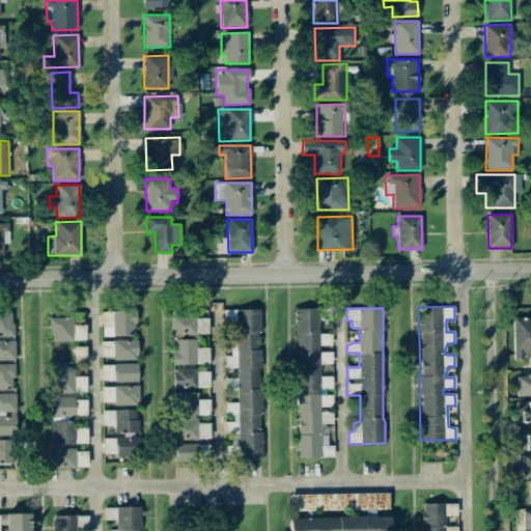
[(262,457),(258,309),(224,310),(224,323),(235,322),(236,340),(225,340),(226,354),(225,354),(225,367),(236,367),(238,379),(225,379),(226,390),(238,390),(238,402),(225,403),(225,415),(238,414),(239,422),(226,422),(226,432),(238,432),(239,458),(262,457)]
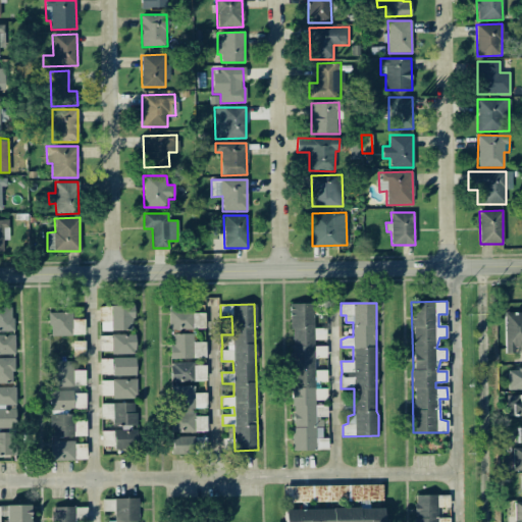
[(100,330),(134,330),(133,306),(99,306),(100,330)]
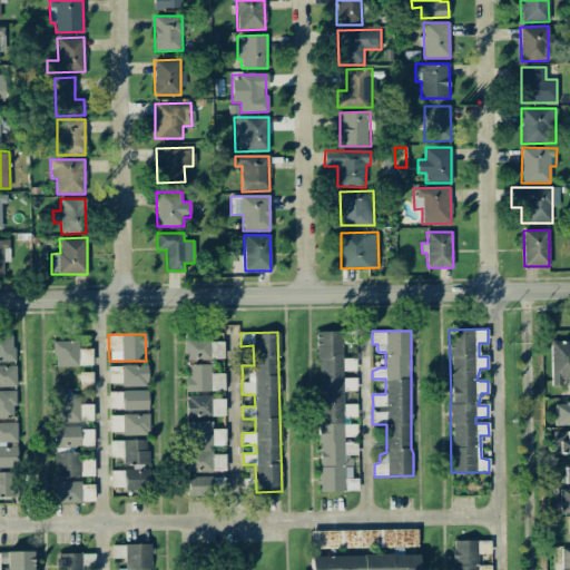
[(185,360),(224,359),(224,342),(208,342),(208,334),(185,334),(185,360)]
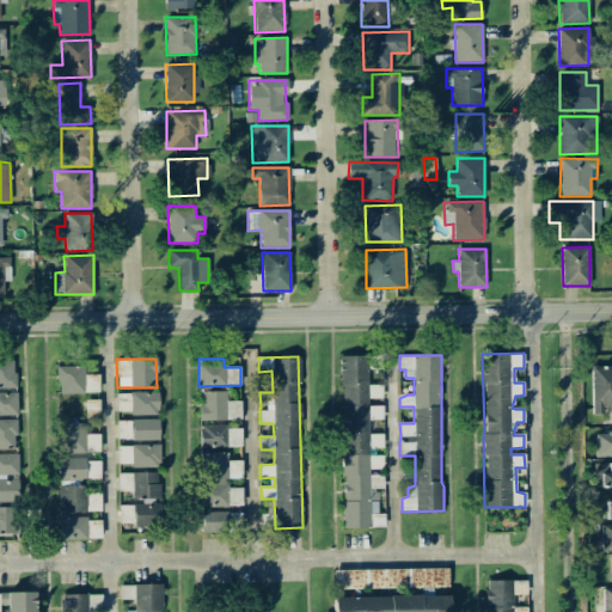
[(0,387),(16,387),(14,360),(0,360),(0,387)]
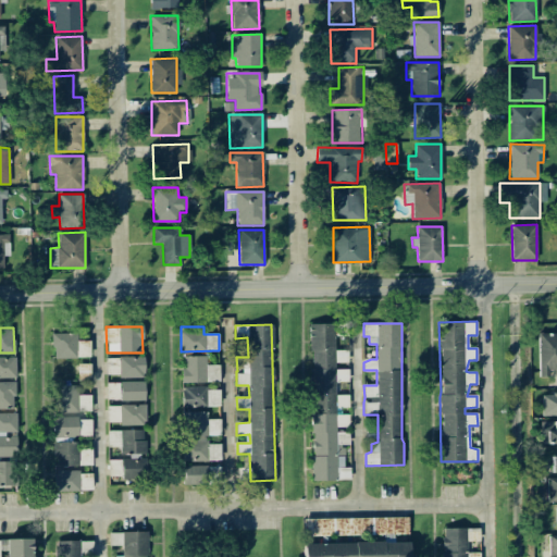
[(52,333),(52,358),(89,357),(89,341),(76,341),(76,333),(52,333)]
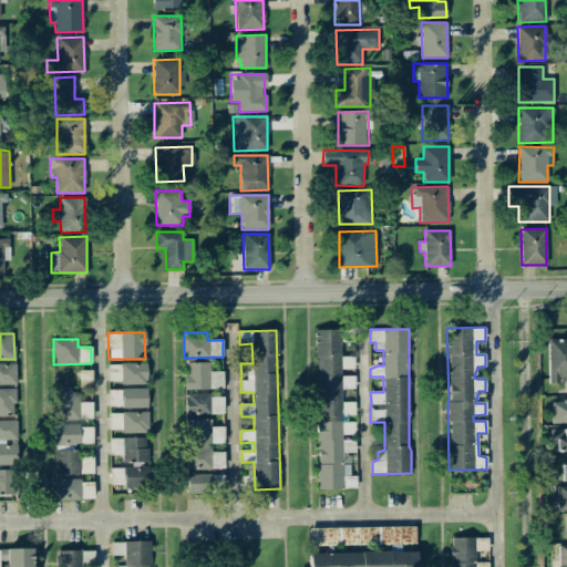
[(566,339),(548,339),(548,383),(558,383),(558,377),(566,375),(566,339)]
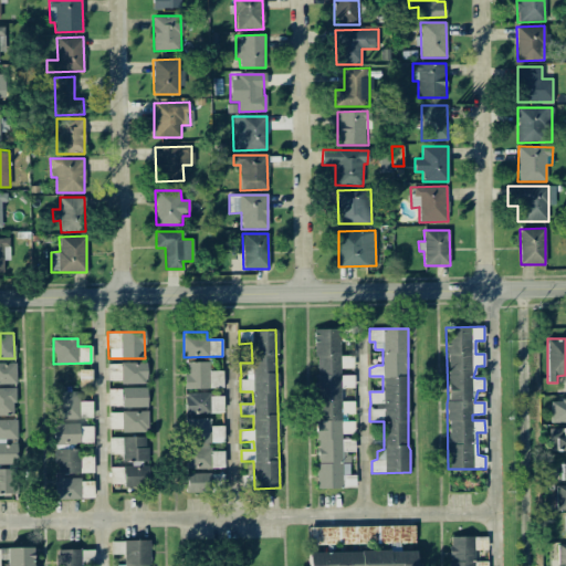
[(186,389),(222,387),(222,371),(209,371),(209,362),(185,363),(186,389)]
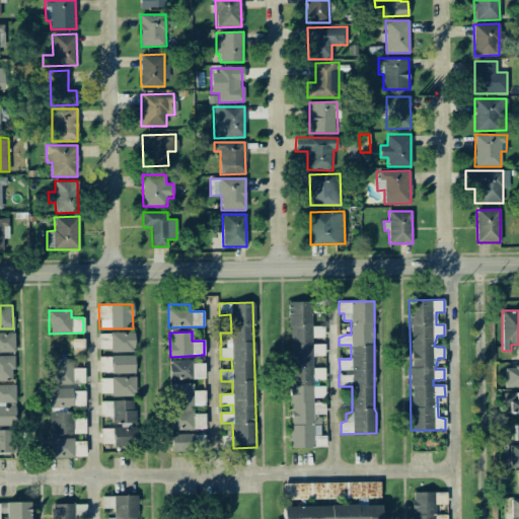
[(14,332),(0,332),(0,351),(14,351),(14,332)]
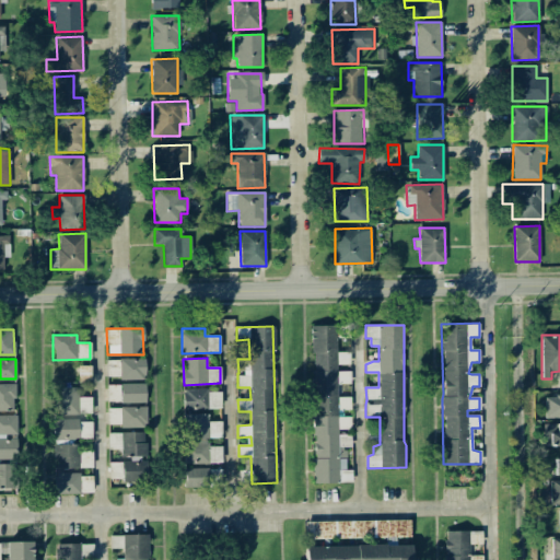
[(106,359),(106,378),(144,378),(144,359),(106,359)]
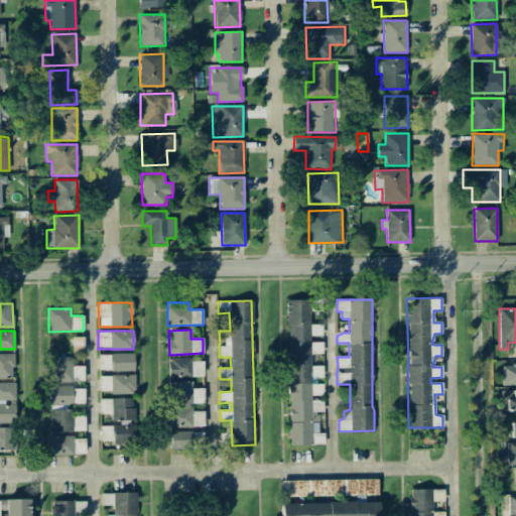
[(134,353),(111,354),(111,371),(134,371),(134,353)]
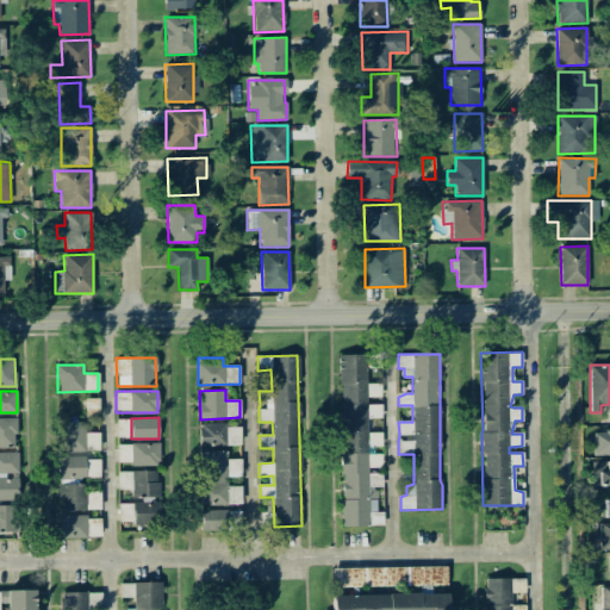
[(0,447),(16,448),(16,418),(0,418),(0,447)]
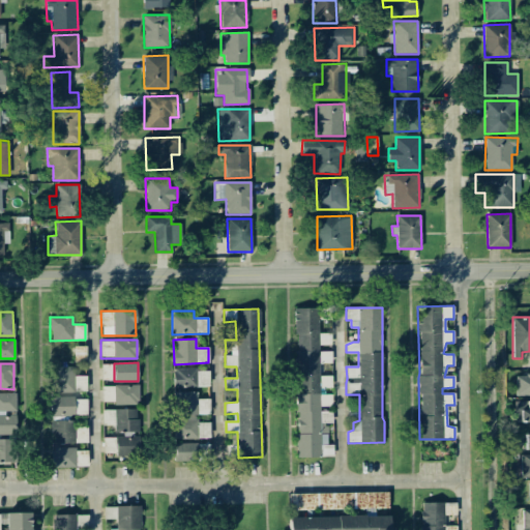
[(113,380),(113,364),(100,364),(101,380),(113,380)]
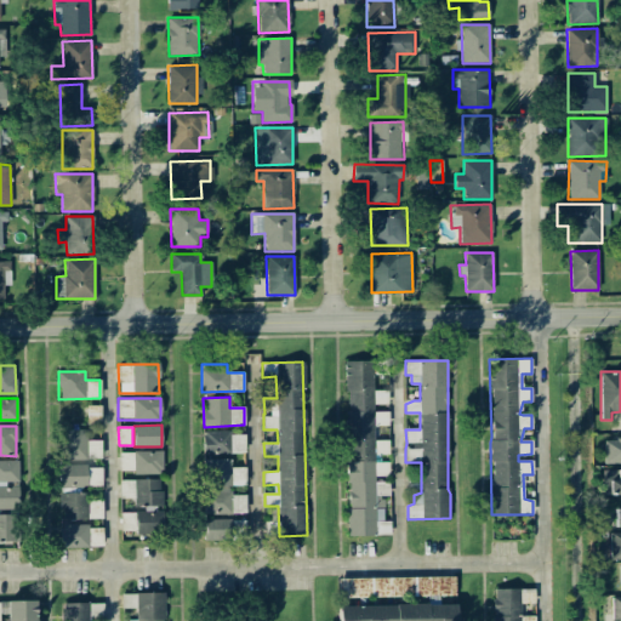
[(60,459),(100,460),(101,440),(86,440),(86,431),(61,429),(60,459)]
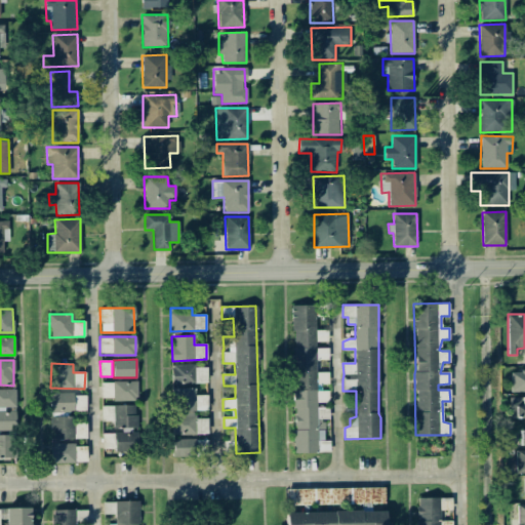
[(171,385),(206,384),(206,365),(171,366),(171,385)]
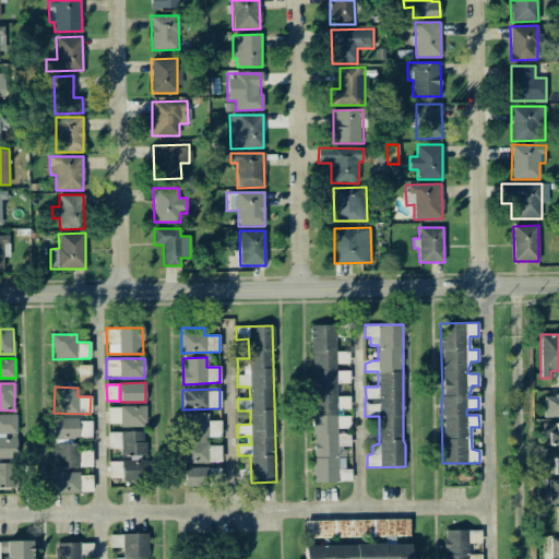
[(544,417),(558,416),(558,394),(544,394),(544,417)]
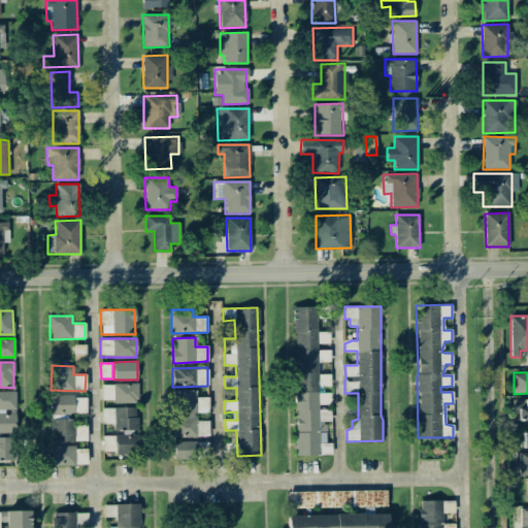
[(101,384),(101,401),(137,401),(137,384),(101,384)]
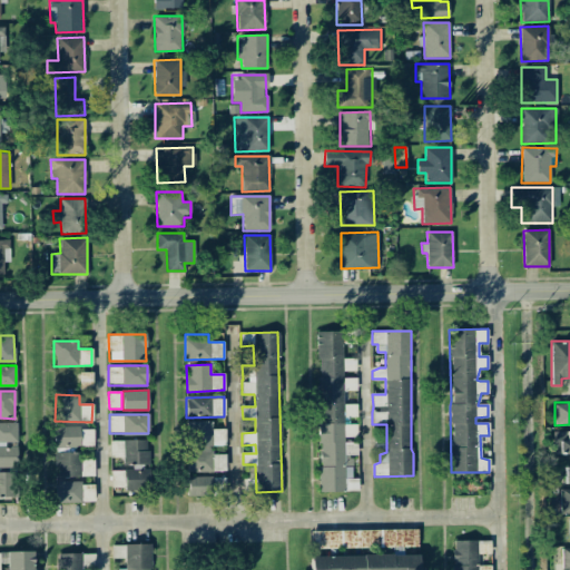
[(186,472),(225,472),(225,454),(210,454),(210,445),(225,445),(224,430),(212,430),(212,421),(186,422),(186,472)]
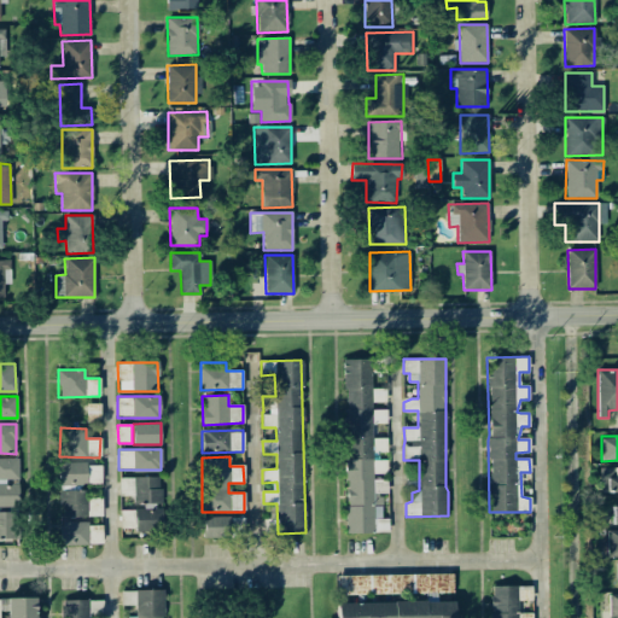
[(0,458),(0,478),(18,478),(18,459),(0,458)]
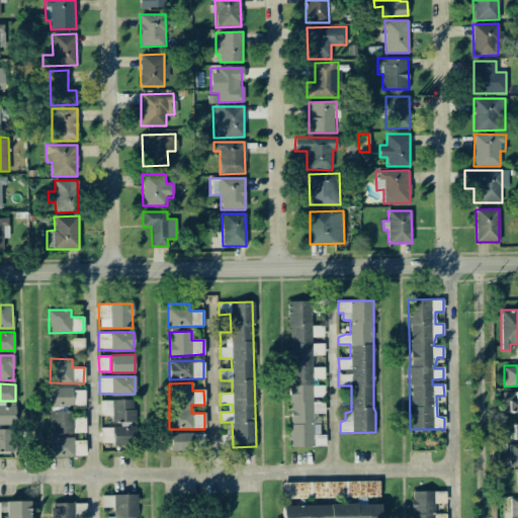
[(49,389),(49,407),(84,406),(83,387),(49,389)]
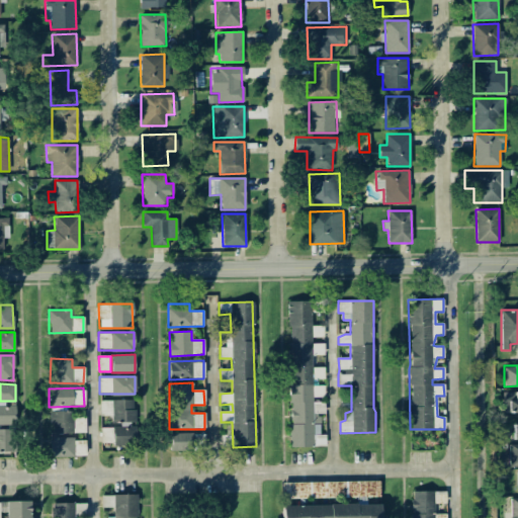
[(503,413),(517,413),(517,392),(502,392),(503,413)]
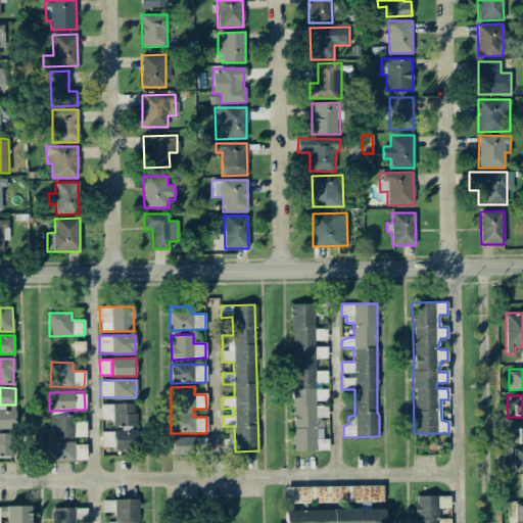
[(134,403),(100,403),(100,420),(112,420),(112,426),(134,427),(134,403)]
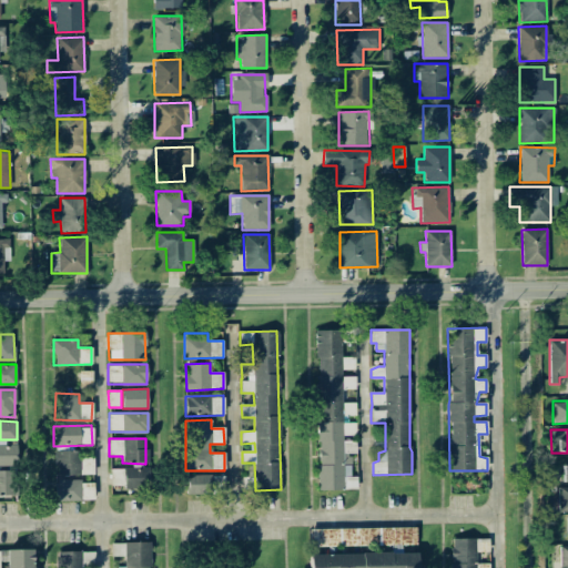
[(92,457),(78,457),(78,450),(56,450),(56,475),(93,475),(92,457)]
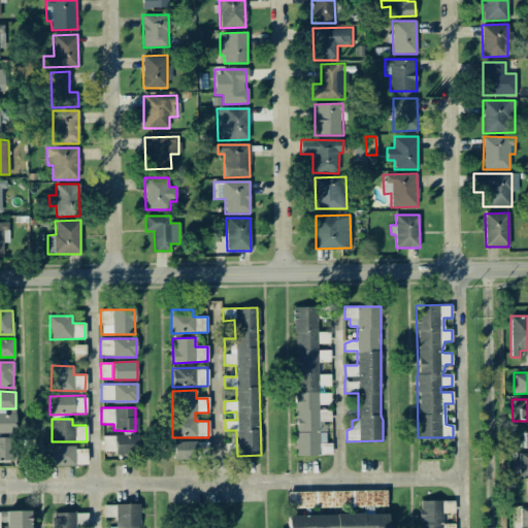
[(136,455),(135,435),(104,435),(104,451),(113,451),(113,455),(136,455)]
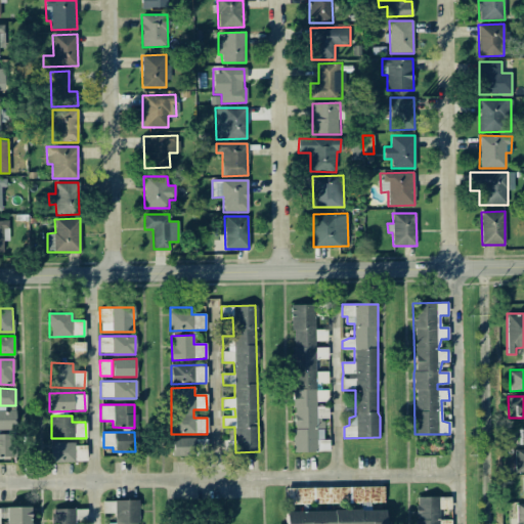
[(0,434),(0,456),(11,456),(10,434),(0,434)]
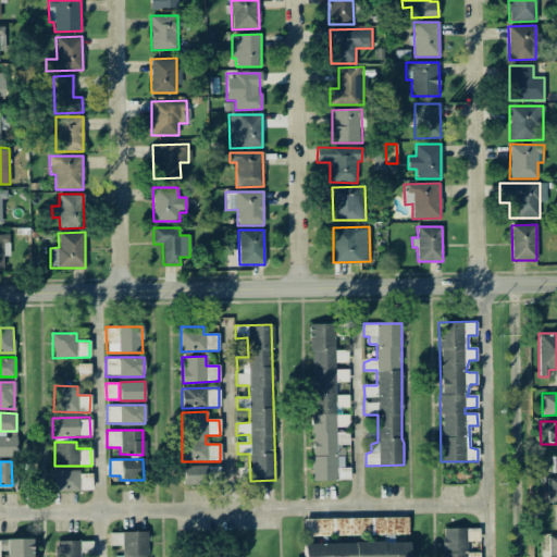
[(220,466),(183,466),(183,484),(220,484),(220,466)]
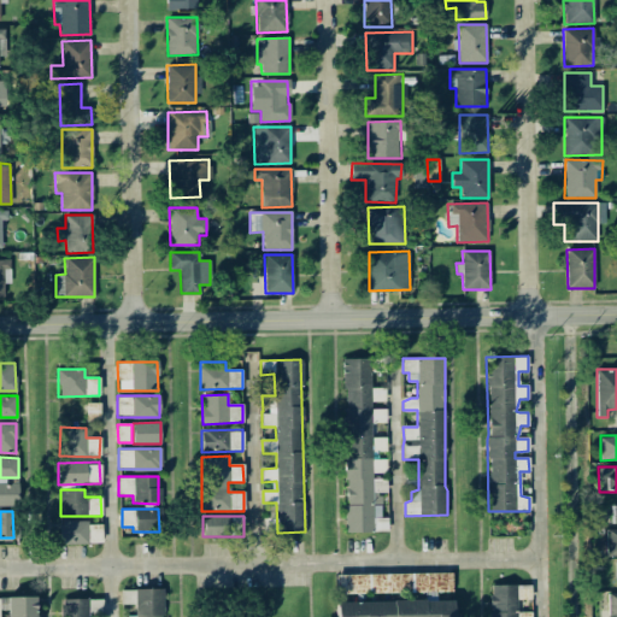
[(59,545),(88,544),(87,521),(59,522),(59,545)]
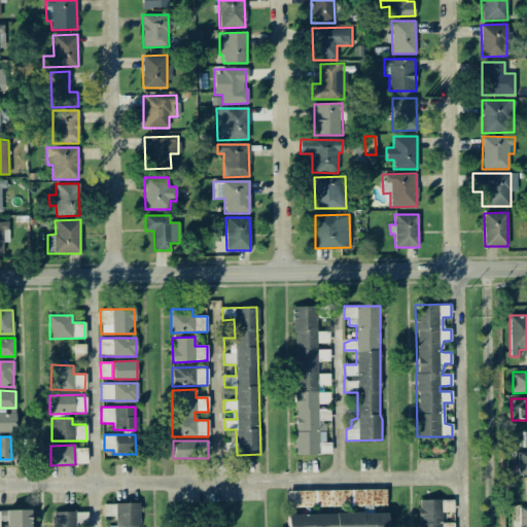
[(526,475),(526,451),(518,452),(518,476),(526,475)]
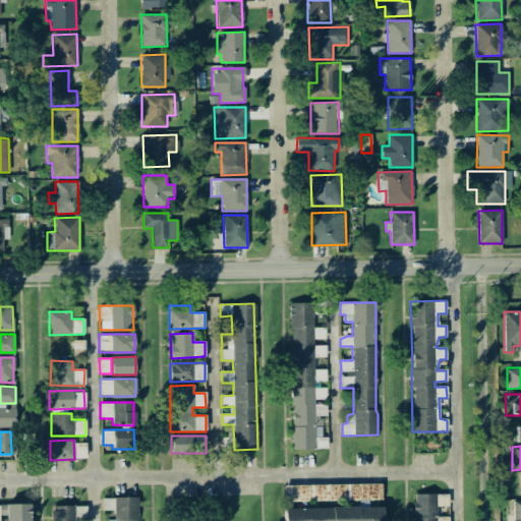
[(284,501),(359,501),(359,507),(368,507),(368,500),(380,500),(380,483),(284,484),(284,501)]
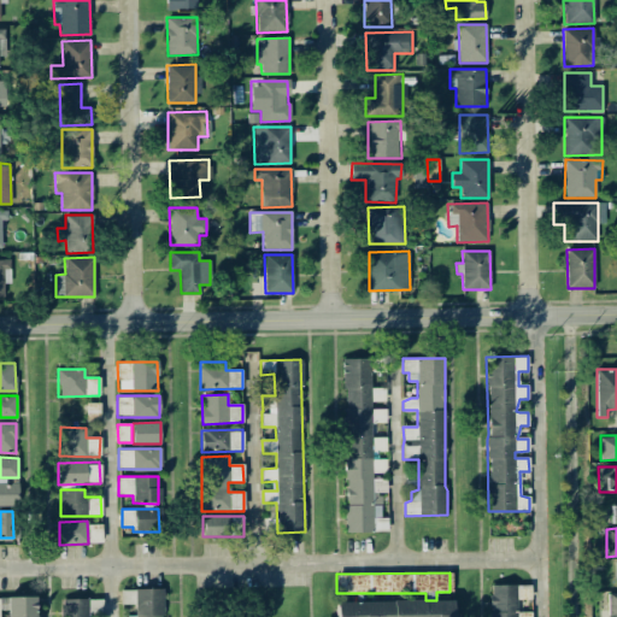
[(517,616),(517,613),(517,586),(489,586),(489,616),(517,616)]
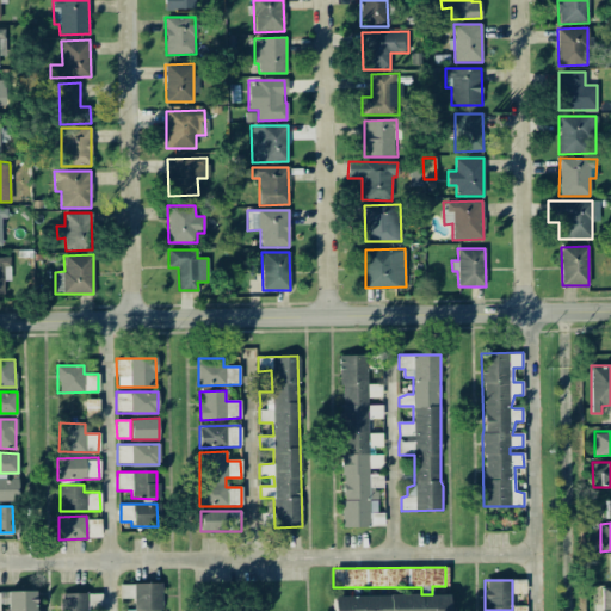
[(160,610),(161,584),(119,584),(119,598),(134,598),(134,610),(127,610),(125,610),(160,610)]
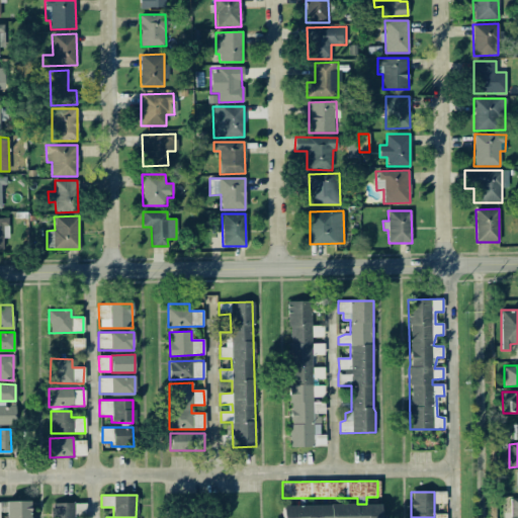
[(6,501),(5,517),(29,517),(30,501),(6,501)]
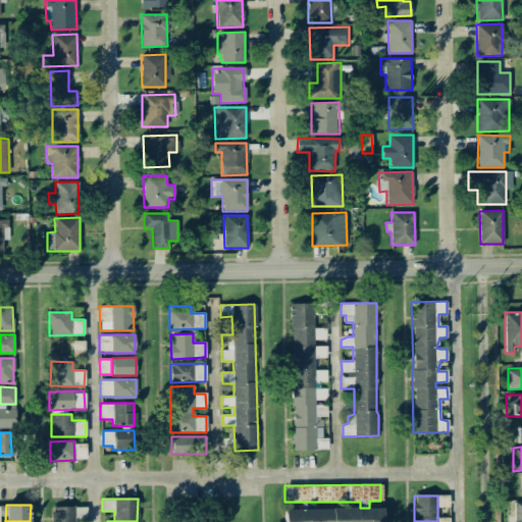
[(73,521),(73,507),(50,507),(50,521),(73,521)]
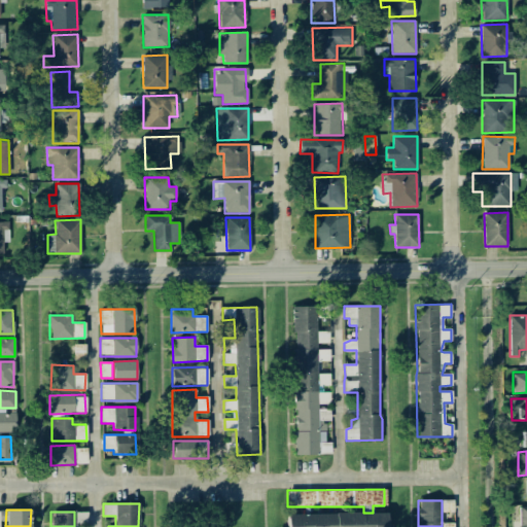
[(287,513),(286,526),(386,526),(387,514),(287,513)]
